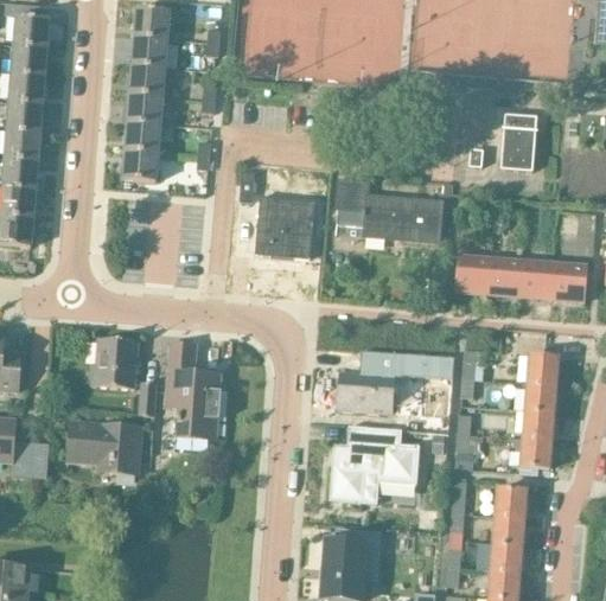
[(605,0),(605,16),(593,14),(589,38),(605,39),(605,0)]
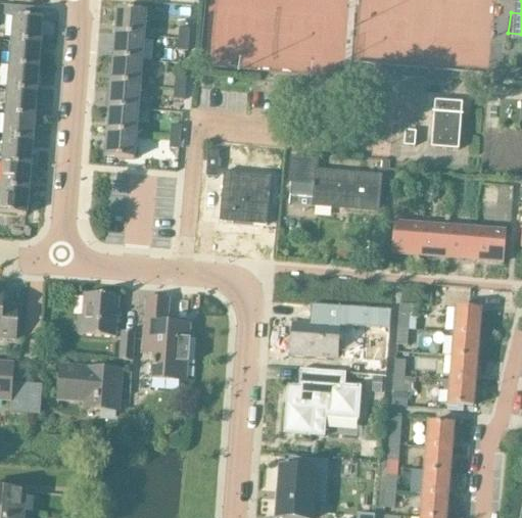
[(116,4),(114,31),(144,34),(146,7),(116,4)]
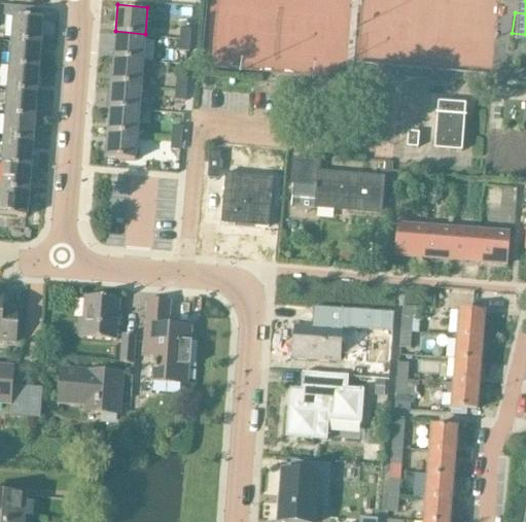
[(13,13),(11,38),(39,40),(41,15),(13,13)]
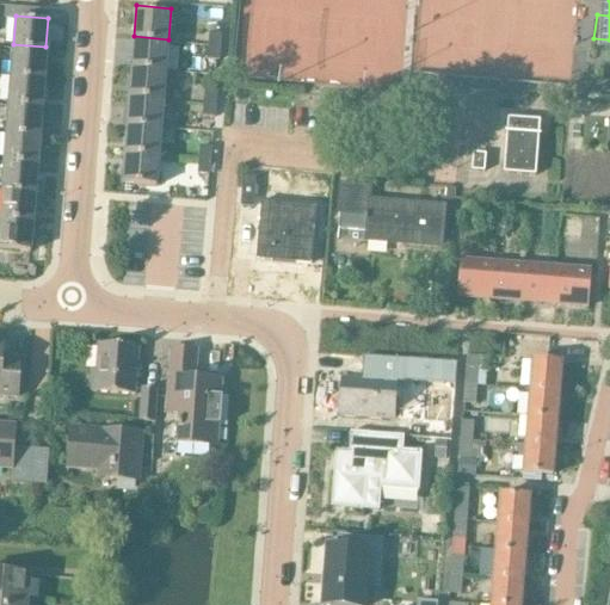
[(210,28),(209,41),(221,42),(222,29),(210,28)]
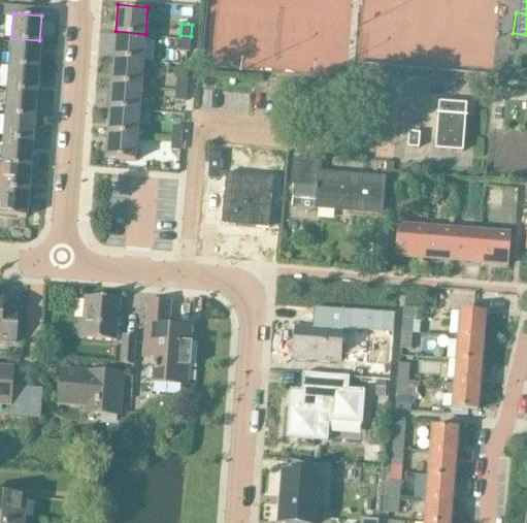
[(116,31),(113,57),(143,59),(145,34),(116,31)]
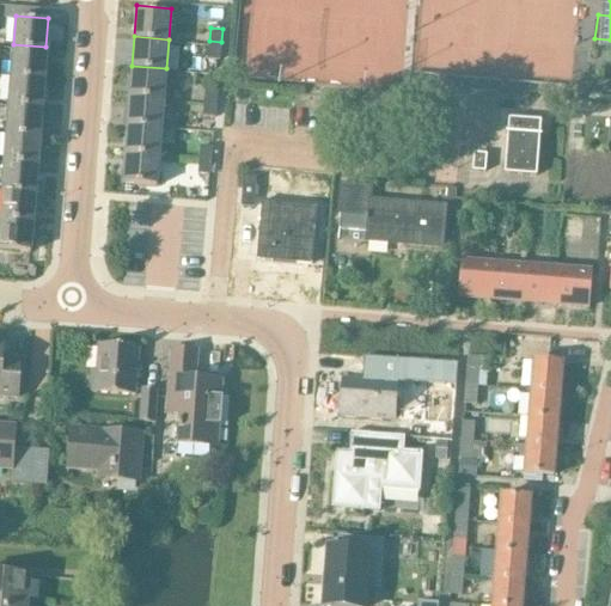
[(208,55),(218,55),(220,56),(221,42),(209,41),(208,55)]
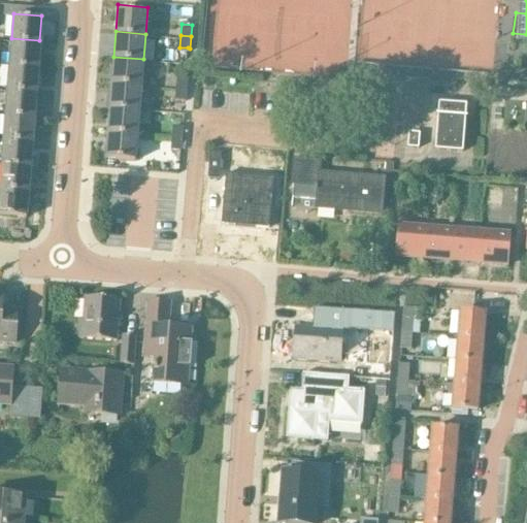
[(11,38),(9,64),(37,66),(39,40),(11,38)]
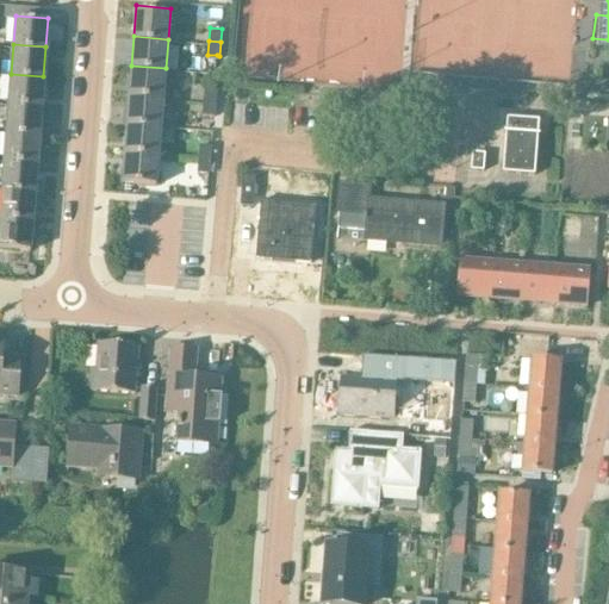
[(131,66),(129,93),(163,95),(166,68),(131,66)]
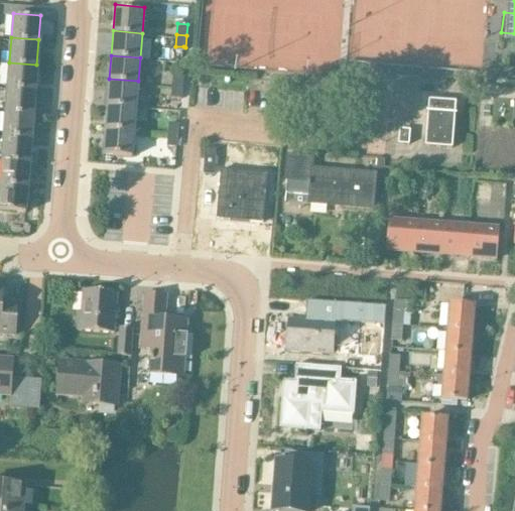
[(9,62),(7,86),(35,88),(36,65),(9,62)]
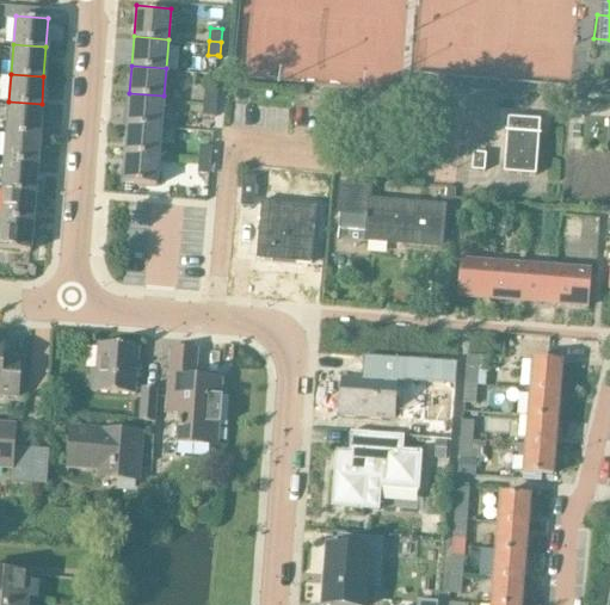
[(205,79),(204,96),(217,97),(219,80),(216,80),(205,79)]
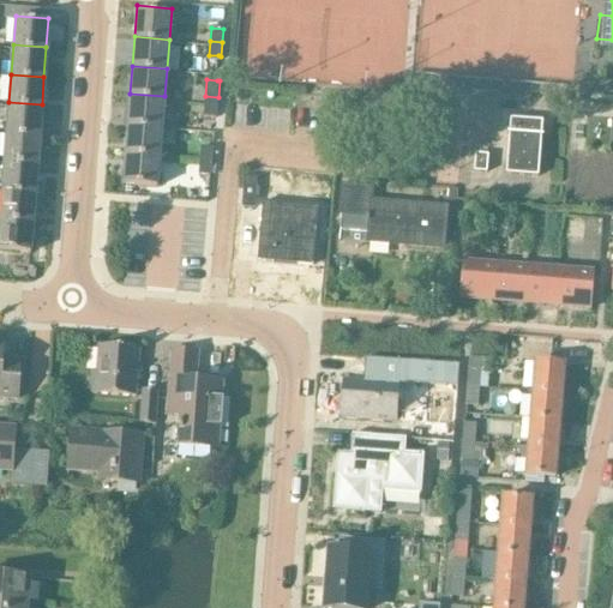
[(130,94),(127,122),(158,125),(162,125),(164,96),(130,94)]
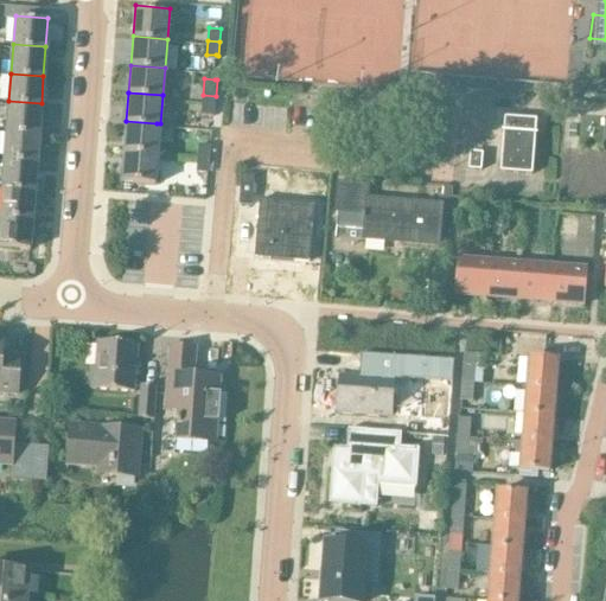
[(202,110),(212,112),(215,112),(216,96),(203,95),(202,110)]
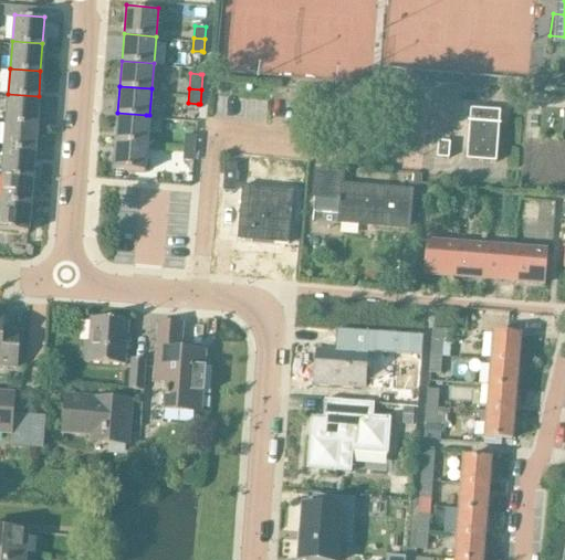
[(8,94),(6,120),(37,122),(39,96),(8,94)]
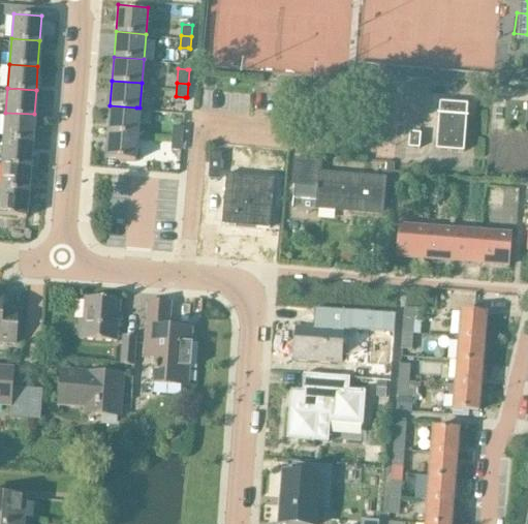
[(468,101),(440,98),(436,145),(464,147),(468,101)]
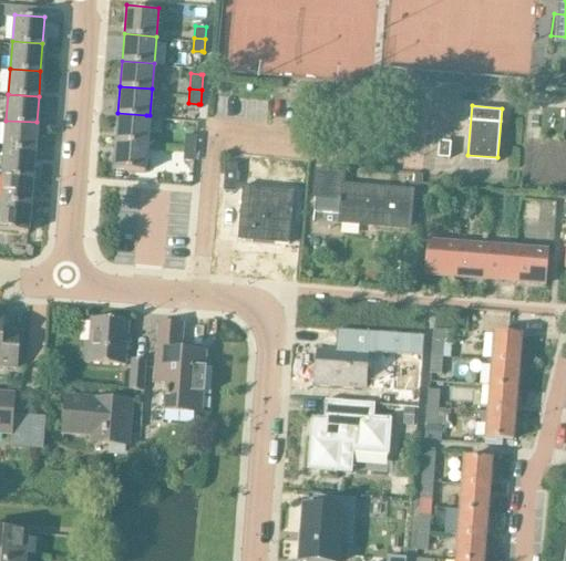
[(117,113),(116,139),(148,142),(150,115),(146,115),(117,113)]
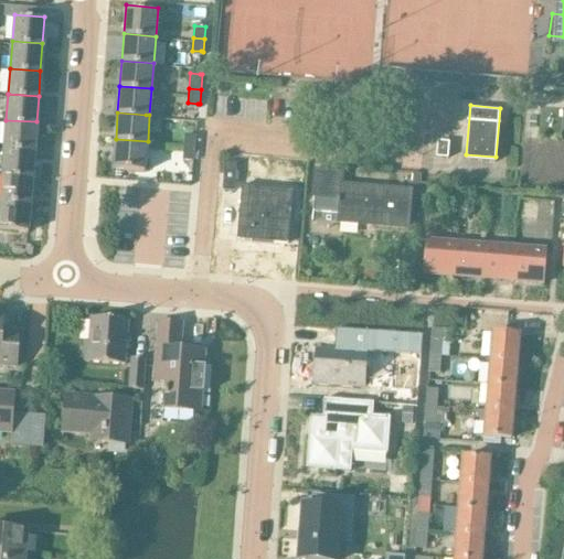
[(6,120),(3,146),(34,148),(36,121),(6,120)]
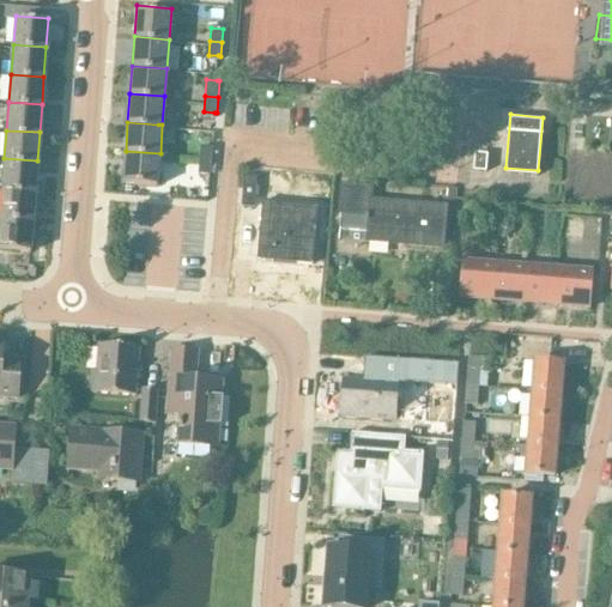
[(201,141),(200,157),(213,158),(214,133),(193,131),(192,141),(201,141)]
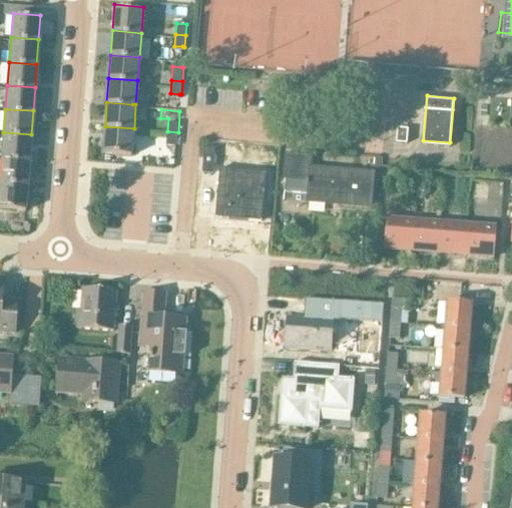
[(408,124),(397,123),(396,138),(407,139),(408,124)]
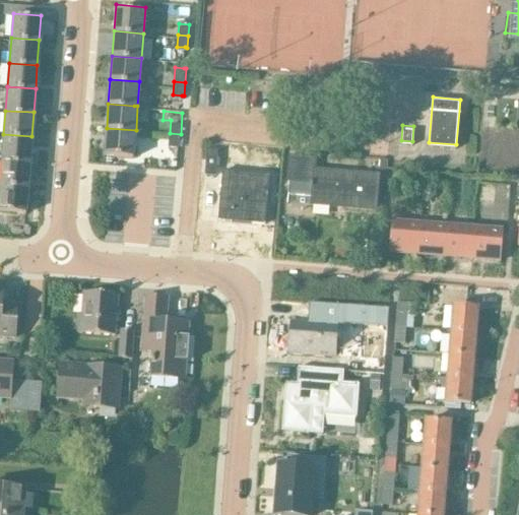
[(105,151),(134,153),(136,130),(107,128),(105,151)]
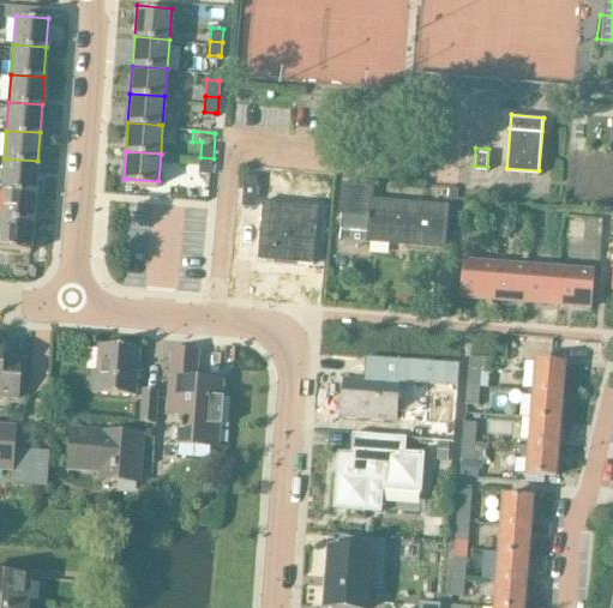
[(199,169),(210,170),(212,170),(214,158),(200,157),(199,169)]
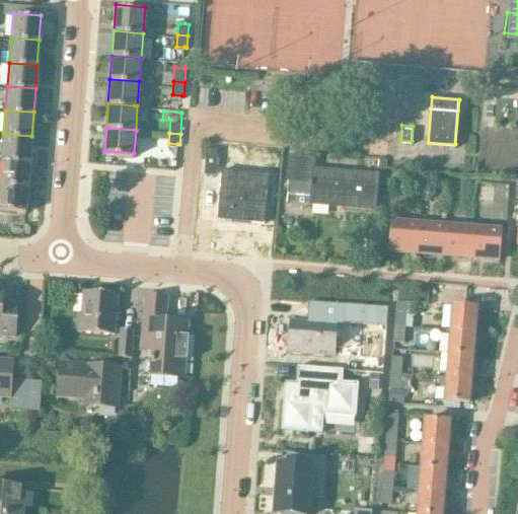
[(3,134),(1,159),(22,161),(29,161),(31,136),(3,134)]
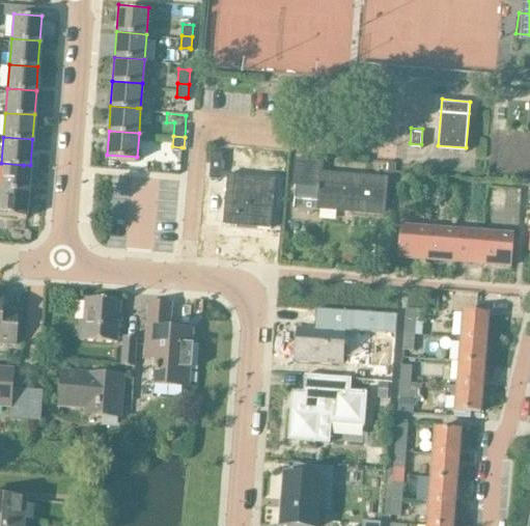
[(212,148),(208,175),(220,176),(222,156),(223,149),(212,148)]
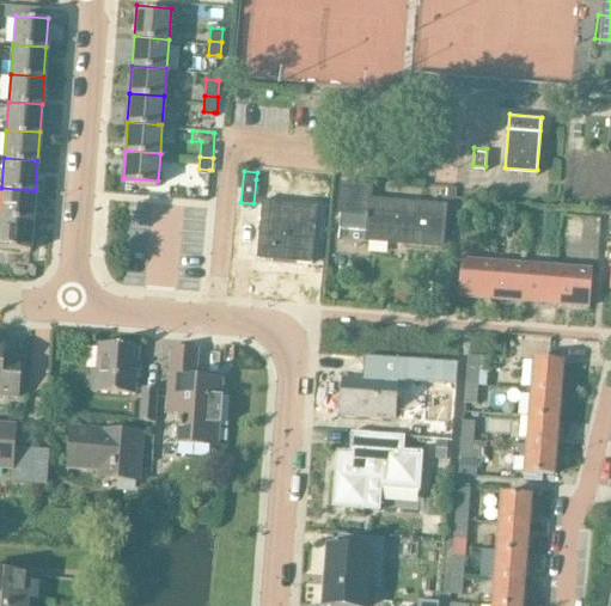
[(340,179),(337,209),(342,209),(341,224),(366,226),(365,237),(441,244),(445,202),(371,196),(372,182),(340,179)]
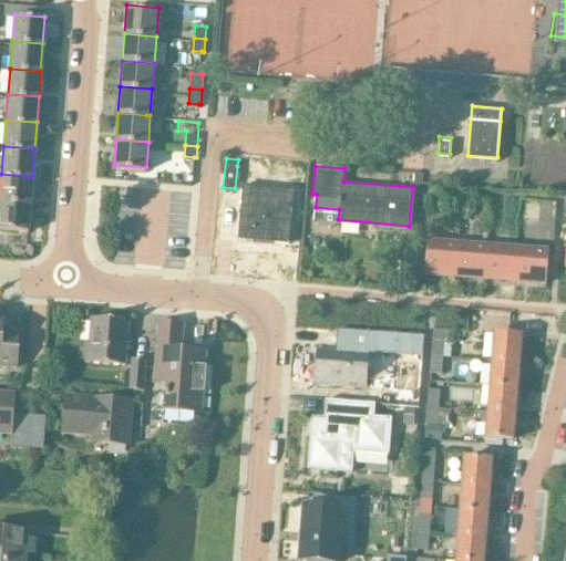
[(1,174),(0,191),(0,199),(27,201),(30,203),(32,176),(24,176),(1,174)]
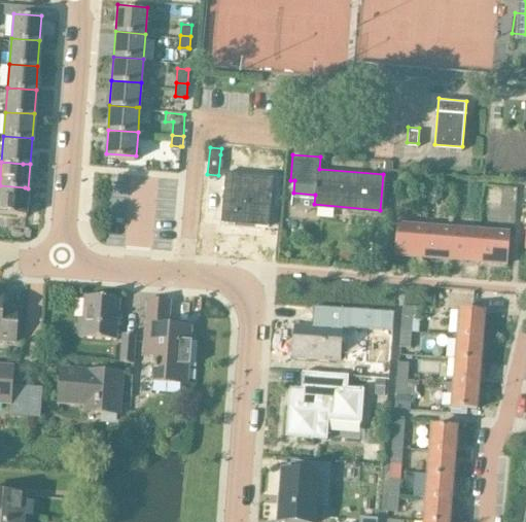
[(272,173),(226,169),(221,220),(268,224),(270,203),(269,203),(272,173)]
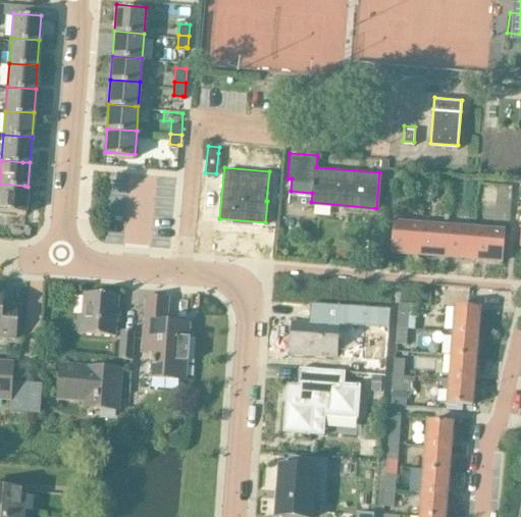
[(482,182),(480,202),(498,203),(499,184),(482,182)]
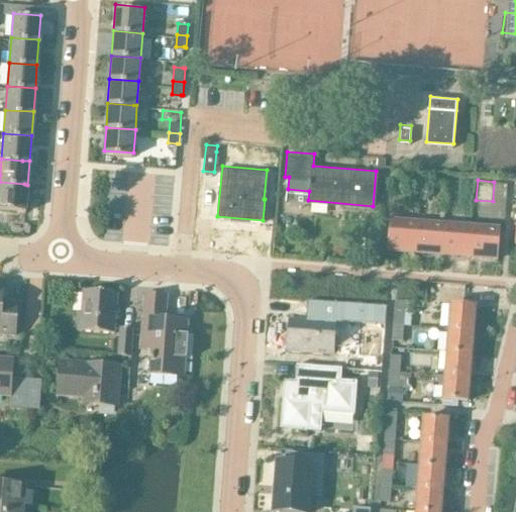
[(0,182),(0,207),(25,209),(27,185),(24,184),(0,182)]
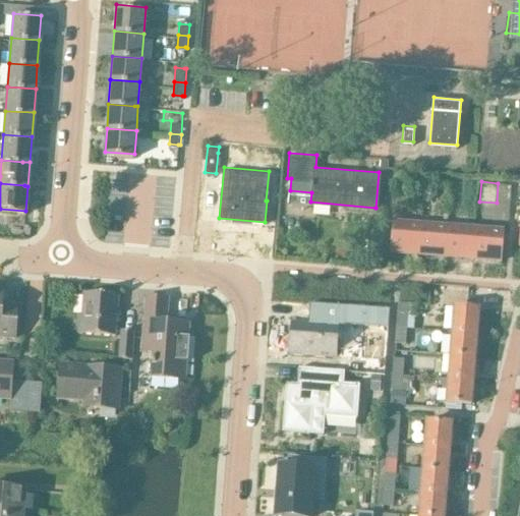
[(423,184),(422,196),(431,196),(437,191),(438,185),(423,184)]
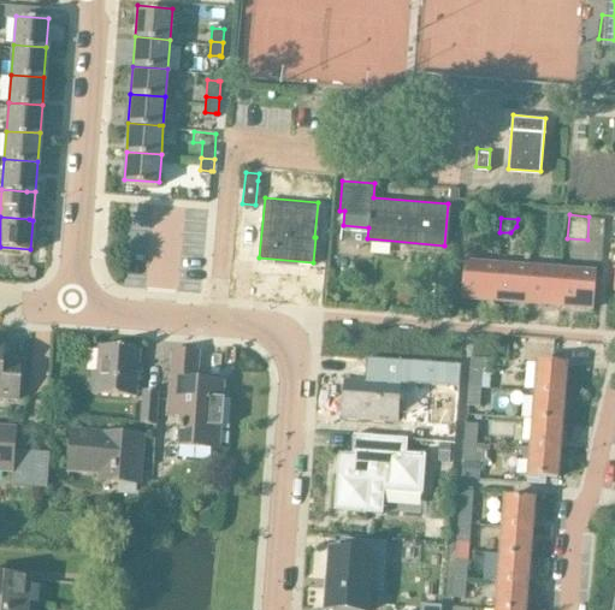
[(495,298),(496,290),(498,260),(465,258),(462,296),(463,296),(465,286),(477,288),(478,297),(495,298)]
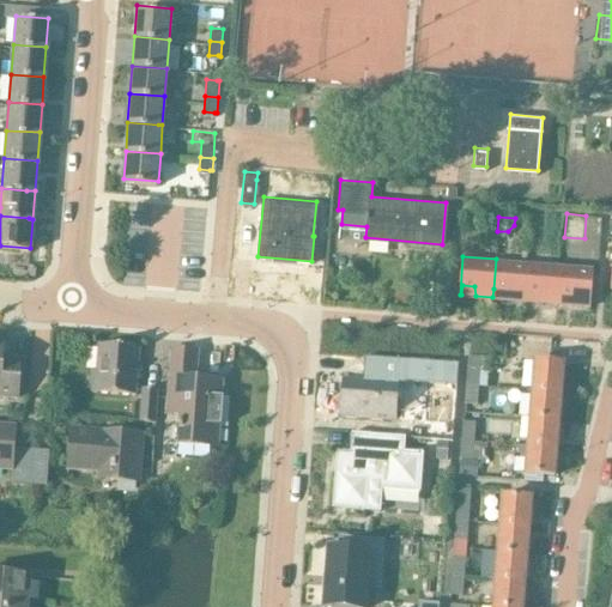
[(496,259),(494,289),(508,290),(508,298),(525,299),(525,291),(527,261),(496,259)]
